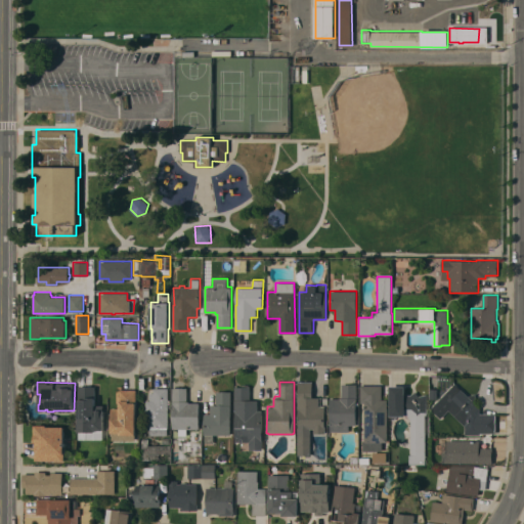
[(299,382),(312,382),(312,397),(319,397),(319,405),(325,405),(325,426),(325,433),(314,433),(314,428),(310,428),(310,454),(298,454),(299,382)]
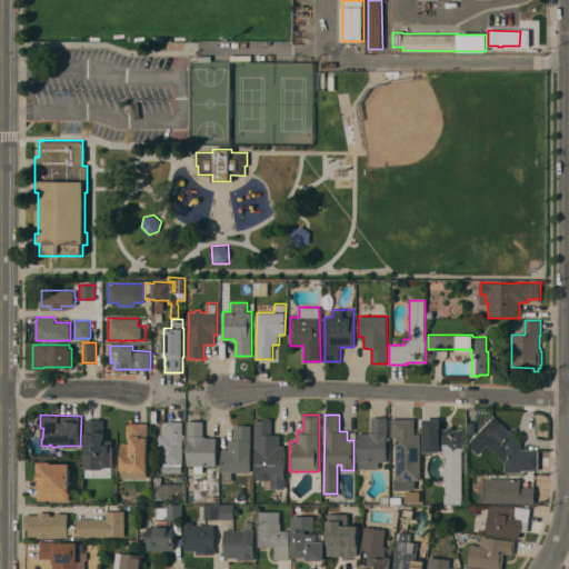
[(521,449),(537,449),(538,451),(538,470),(536,470),(536,471),(505,471),(505,455),(490,441),(478,453),(468,443),(493,416),(508,430),(517,427),(515,437),(521,442),(521,449)]
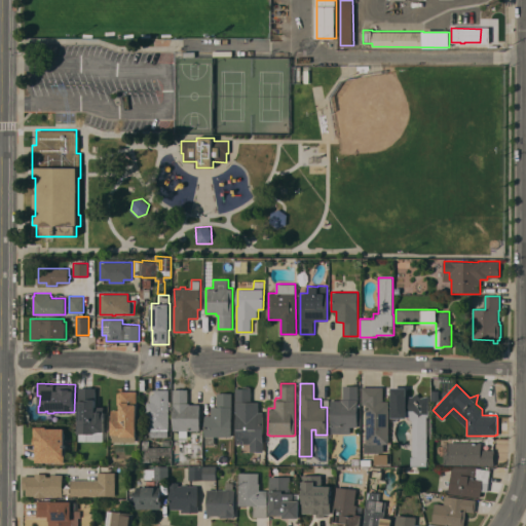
[(331,400),(341,400),(341,399),(343,399),(343,385),(359,385),(359,403),(358,403),(358,404),(360,404),(360,407),(358,407),(358,426),(350,426),(350,433),(331,433),(331,400)]
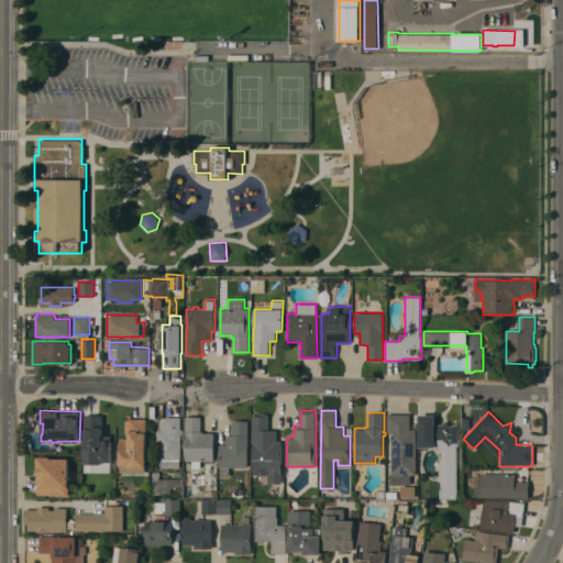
[(253,415),(261,415),(261,414),(267,414),(267,415),(268,415),(269,429),(277,429),(277,441),(282,441),(282,471),(283,471),(283,483),(267,483),(267,475),(266,475),(266,471),(258,471),(258,474),(253,474),(253,415)]
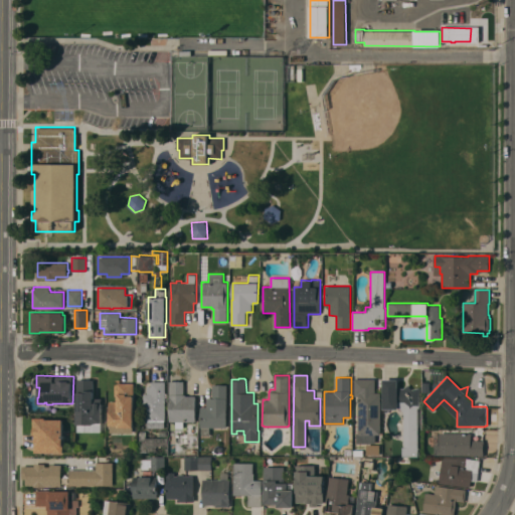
[(381,434),(376,434),(376,443),(357,443),(357,433),(358,433),(358,395),(354,395),(354,378),(375,378),(375,392),(381,392),(381,434)]
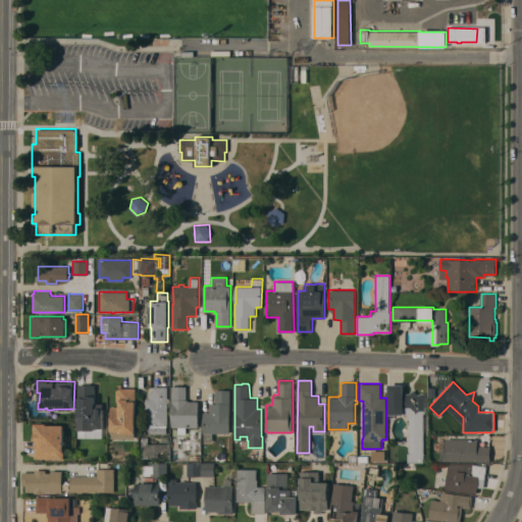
[(103,428),(103,430),(77,429),(79,400),(79,384),(95,384),(95,403),(103,403),(103,428)]
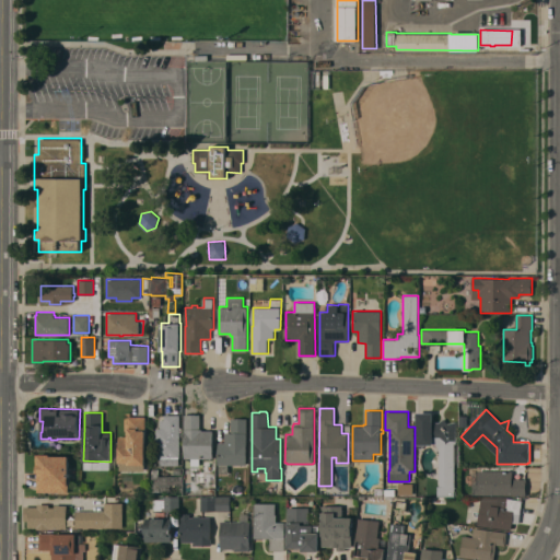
[(417,412),(433,412),(433,422),(439,422),(444,418),(447,421),(446,422),(447,423),(456,421),(456,443),(454,443),(454,490),(456,490),(456,496),(445,496),(445,503),(431,503),(431,496),(438,496),(438,486),(439,486),(439,447),(435,443),(423,443),(421,447),(418,447),(418,444),(417,444),(417,412)]
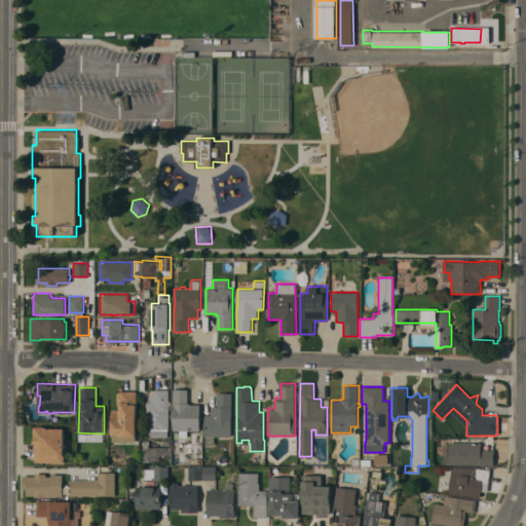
[(188,403),(190,403),(190,404),(200,404),(200,429),(191,429),(190,439),(177,439),(177,429),(174,429),(174,405),(173,405),(173,388),(188,388),(188,403)]
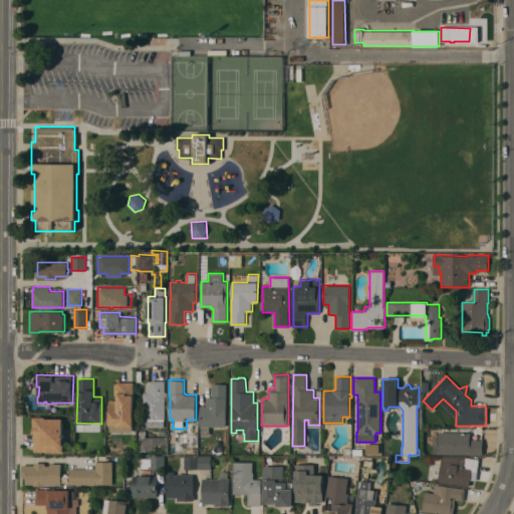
[(165,390),(168,390),(168,403),(165,403),(165,419),(164,419),(164,427),(147,427),(147,422),(145,422),(145,419),(143,419),(144,393),(147,393),(147,384),(151,384),(151,380),(165,380),(165,390)]
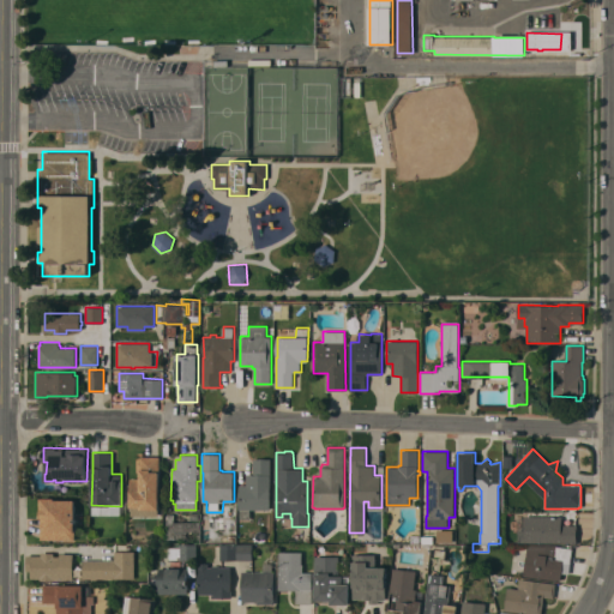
[(160,456),(160,509),(140,509),(140,506),(131,506),(131,477),(140,477),(140,456),(160,456)]
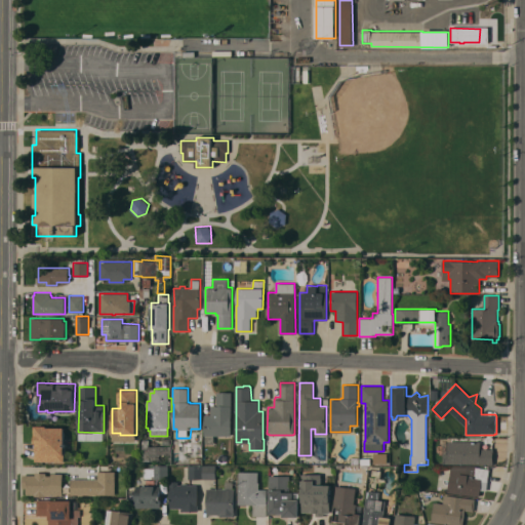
[(211,414),(211,405),(216,405),(216,392),(221,392),(221,391),(227,391),(227,392),(232,392),(232,417),(231,417),(231,419),(232,419),(232,431),(231,435),(227,435),(227,437),(223,437),(223,435),(214,435),(214,443),(205,443),(205,435),(205,431),(204,431),(204,419),(205,414),(211,414)]
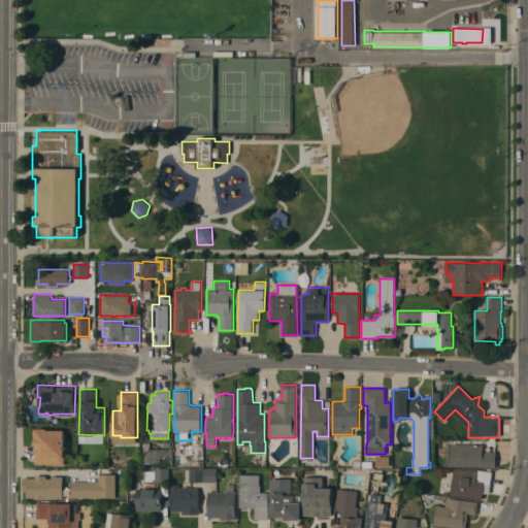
[(35,464),(36,428),(47,428),(47,429),(65,429),(65,464),(35,464)]
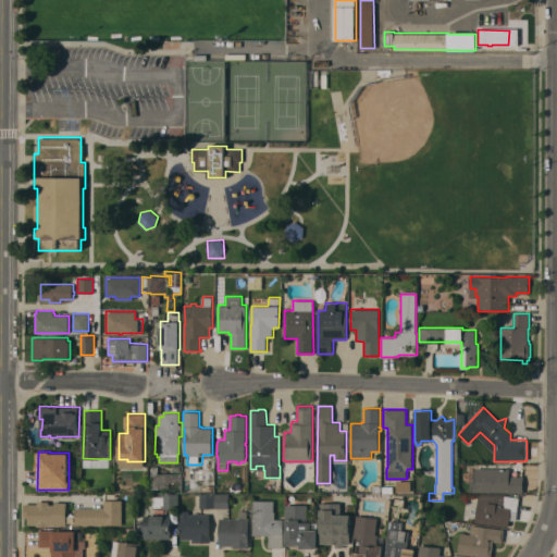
[(181,466),(181,489),(150,489),(150,466),(181,466)]
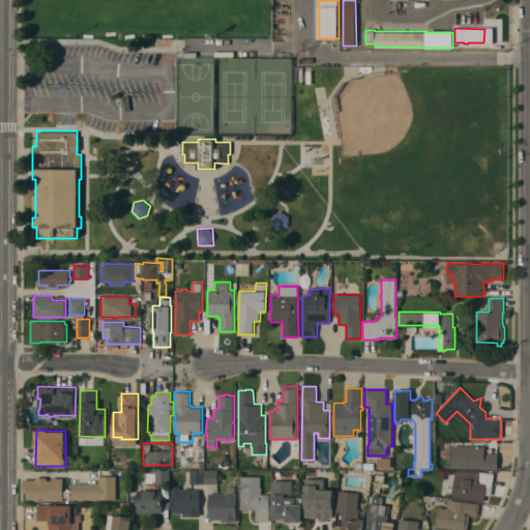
[(486,445),(486,451),(498,452),(498,469),(494,469),(494,468),(483,468),(447,467),(447,455),(453,457),(453,444),(486,445)]
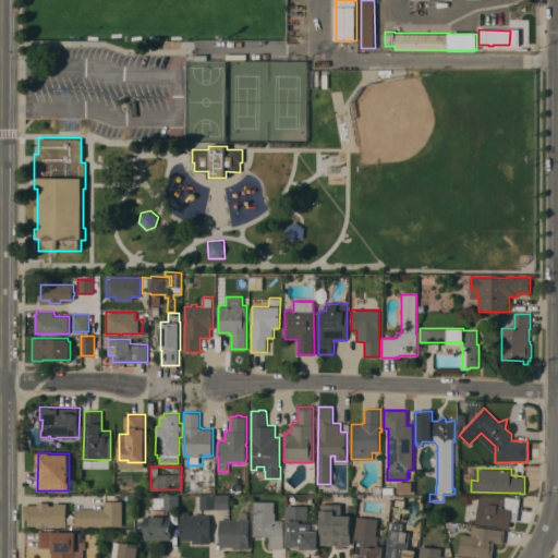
[(179,509),(153,508),(153,497),(164,497),(164,494),(179,494),(179,509)]
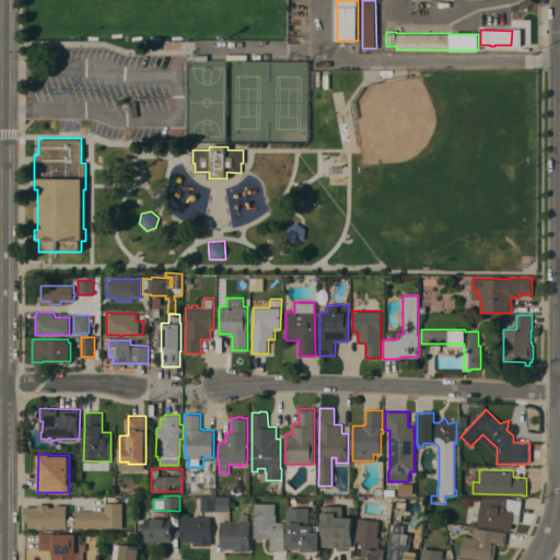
[(200,511),(200,496),(231,496),(231,511),(200,511)]
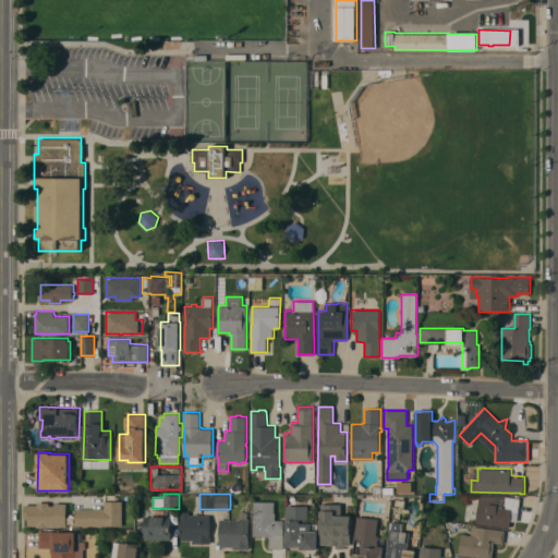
[(475,522),(480,495),(496,495),(506,495),(506,496),(520,498),(518,511),(511,511),(509,528),(475,522)]
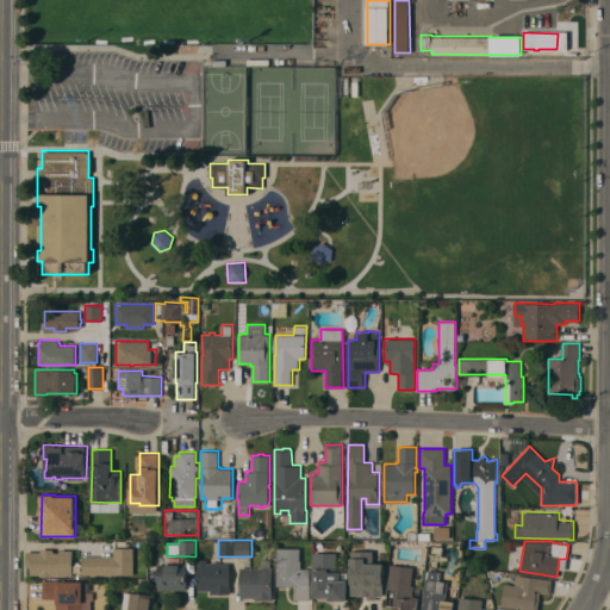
[(113,556),(113,547),(134,547),(134,574),(82,574),(82,556),(113,556)]
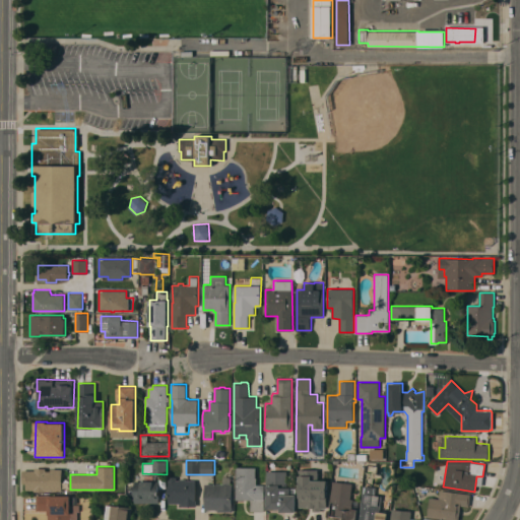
[(237,475),(235,475),(235,470),(236,470),(236,466),(256,467),(256,478),(257,478),(256,484),(264,484),(264,511),(251,511),(251,500),(236,499),(237,475)]
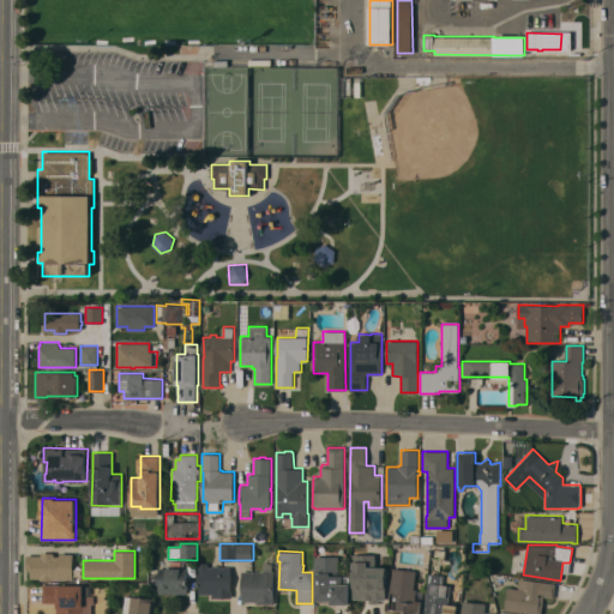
[(41,555),(41,552),(54,553),(54,555),(60,555),(60,553),(73,553),(73,579),(54,578),(54,581),(41,579),(41,578),(30,578),(31,571),(26,570),(26,554),(41,555)]
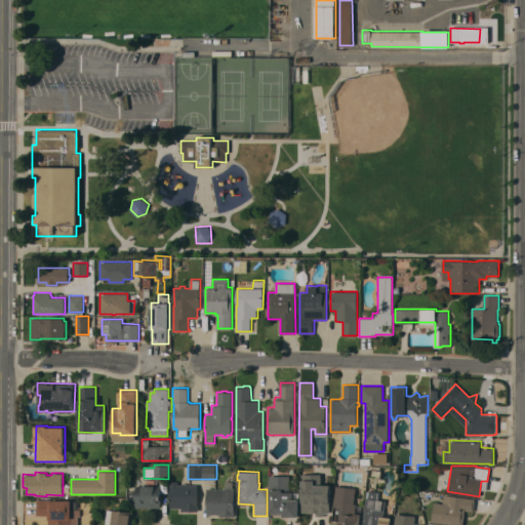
[(301,474),(321,474),(321,497),(330,497),(330,513),(317,512),(317,506),(301,506),(301,474)]
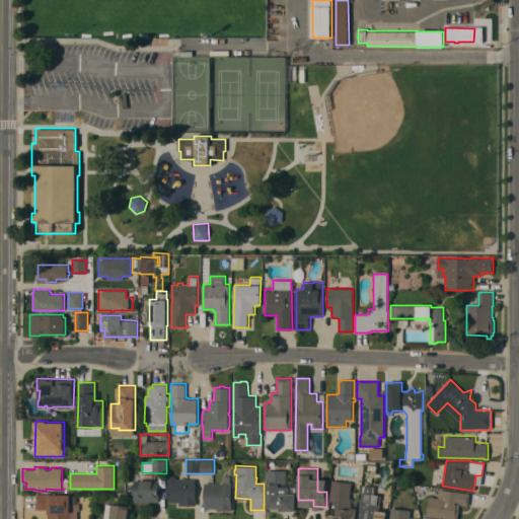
[(267,469),(286,469),(286,486),(289,486),(289,494),(296,494),(296,511),(280,511),(280,509),(274,509),(274,507),(267,507),(267,469)]
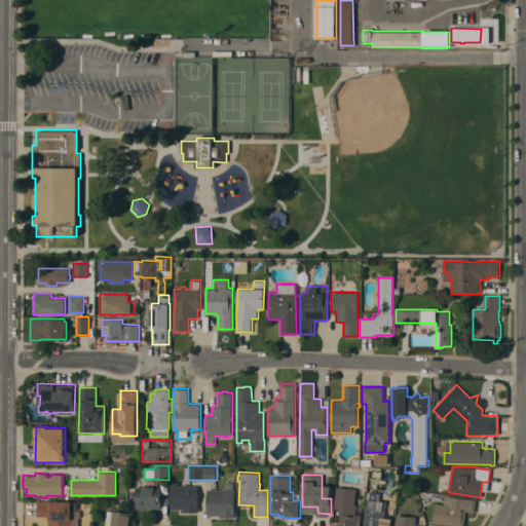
[(181,512),(181,509),(171,509),(171,488),(170,488),(170,482),(179,482),(179,485),(182,485),(182,484),(188,484),(188,486),(197,485),(198,505),(198,512),(181,512)]
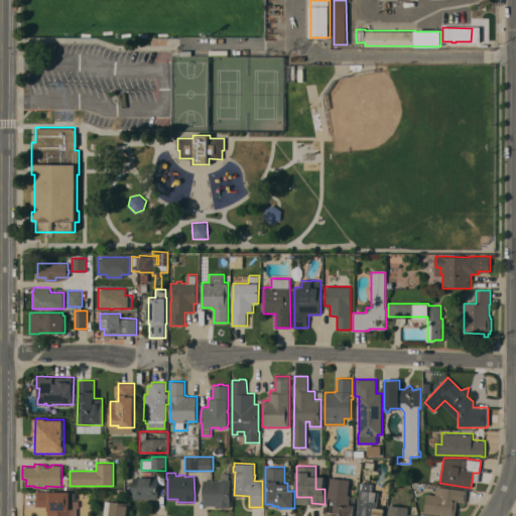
[(204,480),(221,480),(221,473),(229,473),(229,480),(231,480),(231,502),(232,502),(232,506),(231,506),(231,507),(216,507),(216,505),(204,505),(204,480)]
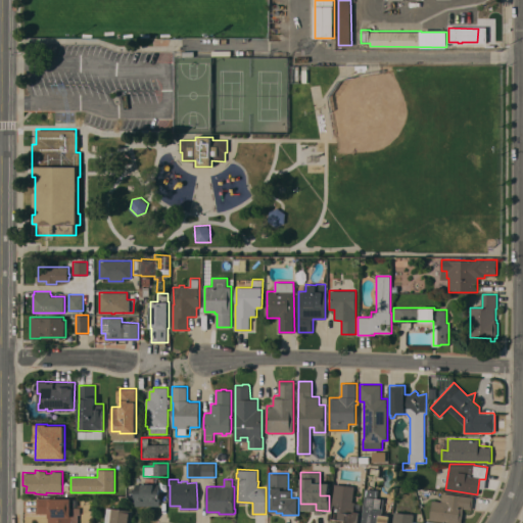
[(135,506),(135,483),(159,483),(159,505),(135,506)]
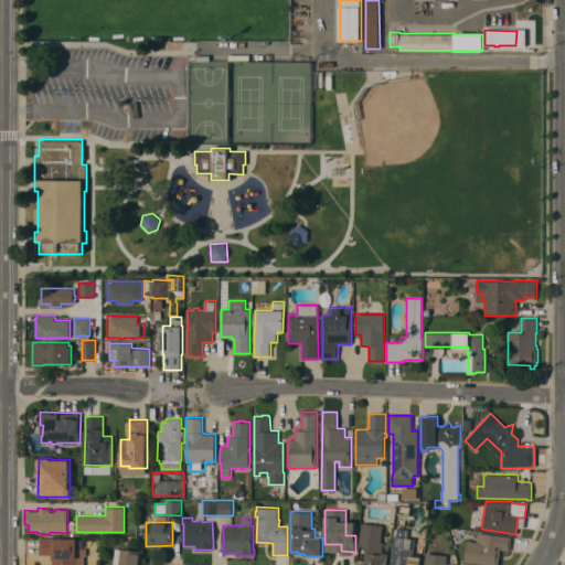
[(361,522),(383,524),(381,542),(384,542),(383,552),(390,553),(387,564),(372,564),(372,563),(366,562),(365,564),(363,564),(363,562),(361,562),(360,563),(358,563),(358,561),(361,522)]
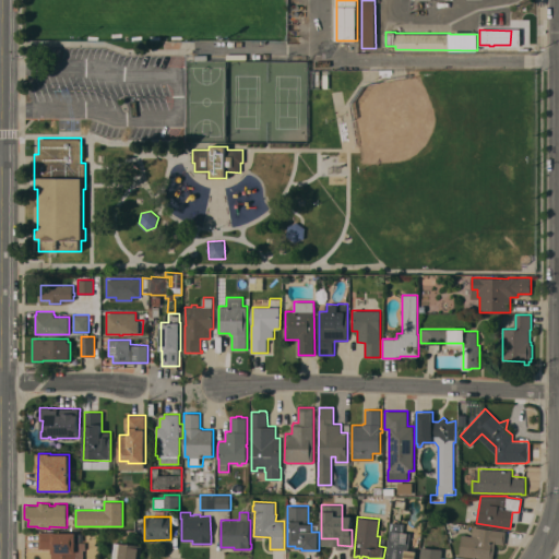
[(387,558),(391,522),(404,523),(403,531),(411,532),(408,549),(417,550),(417,551),(419,551),(418,558),(387,558)]
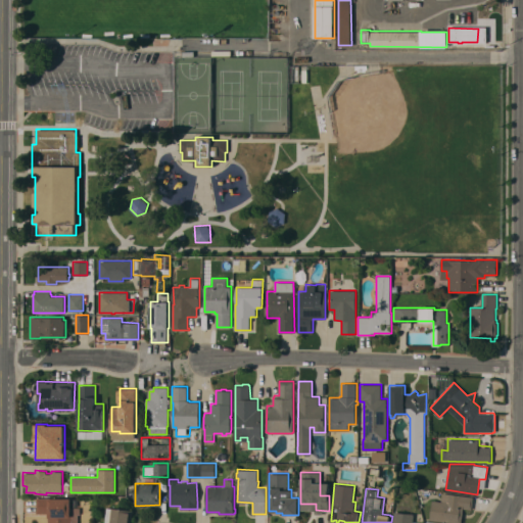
[(454,522),(430,520),(432,500),(441,501),(442,492),(473,496),(472,509),(464,508),(462,522),(454,522)]
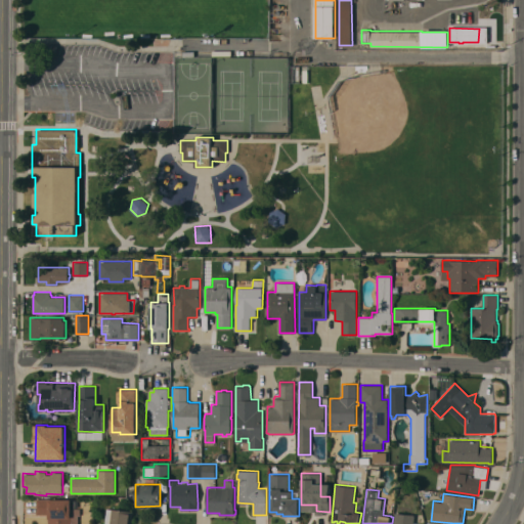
[(48,523),(48,514),(37,514),(37,498),(71,498),(71,509),(78,509),(78,523),(48,523)]
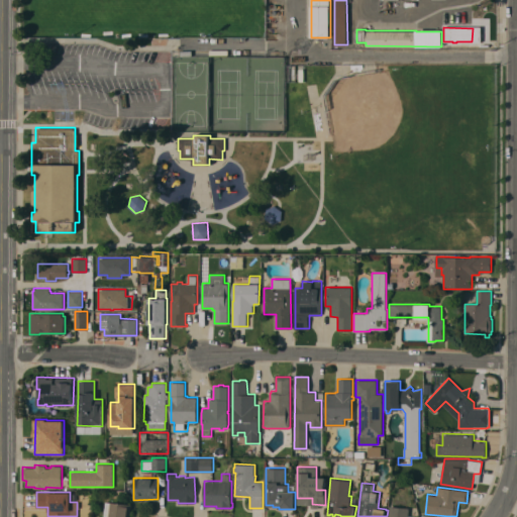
[(129,516),(103,516),(105,502),(112,503),(112,502),(131,504),(129,516)]
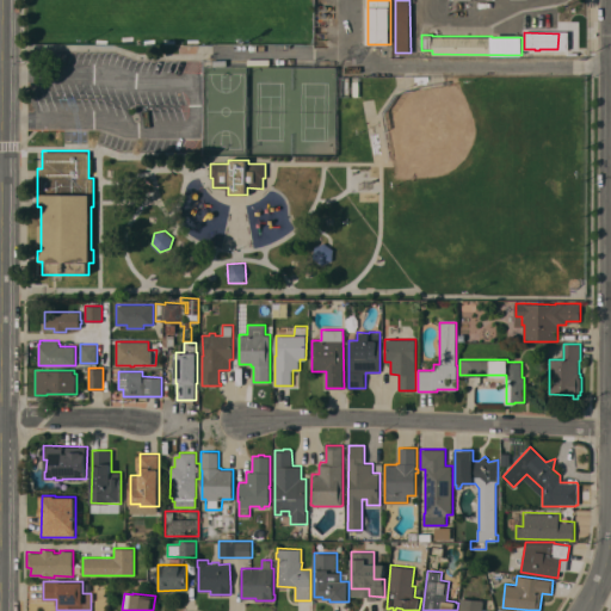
[(458,610),(461,598),(483,600),(482,610),(491,610),(489,610),(458,610)]
